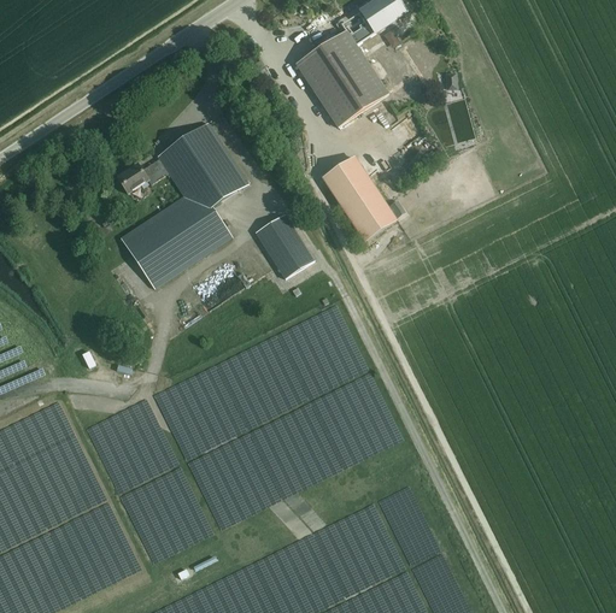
[(408,10),(400,0),(376,0),(375,1),(376,3),(358,15),(364,24),(370,33),(371,34),(380,28),(379,24),(387,19),(389,22),(408,10)]
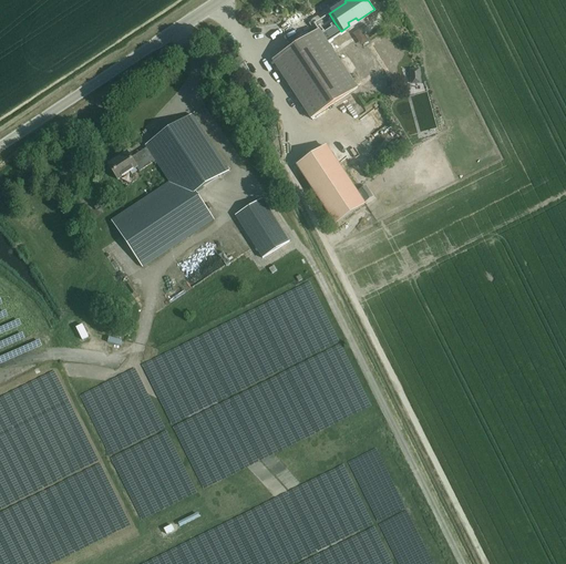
[(368,36),(378,32),(373,21),(363,26),(368,36)]
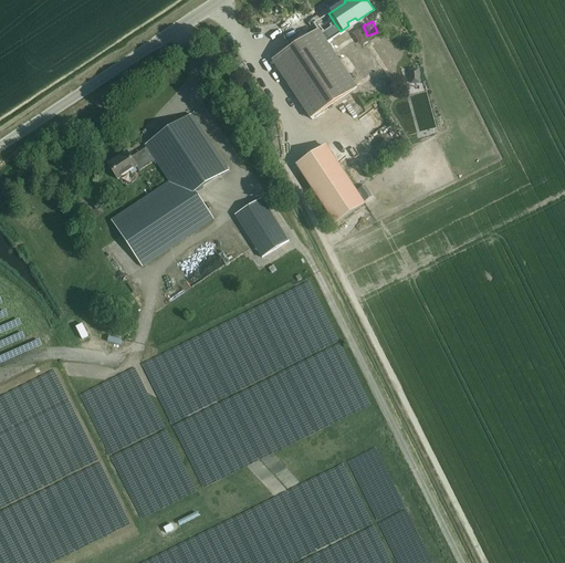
[(334,22),(321,31),(318,28),(272,58),(310,115),(356,84),(326,39),(339,30),(334,22)]
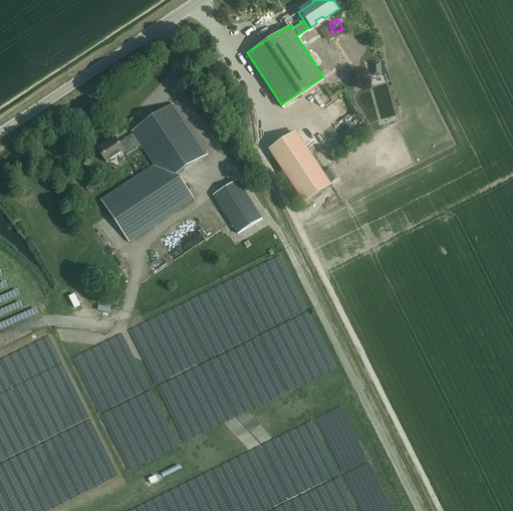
[(218,48),(208,54),(216,67),(226,61),(218,48)]
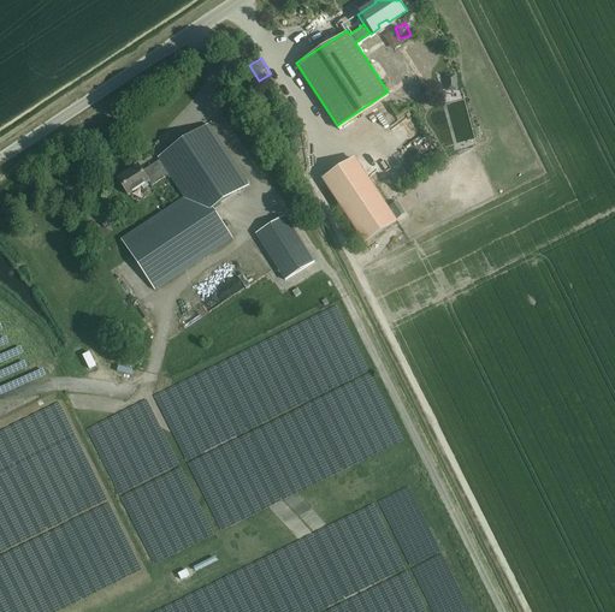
[(157,155),(158,158),(167,172),(183,195),(120,236),(153,286),(231,236),(211,206),(247,182),(207,122),(157,155)]
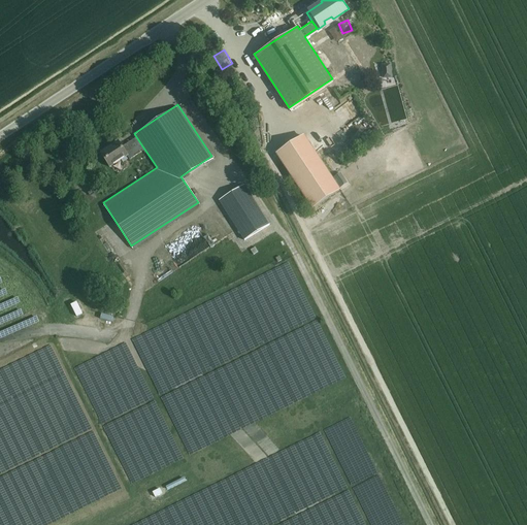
[(143,148),(135,135),(121,144),(118,139),(100,151),(108,164),(126,154),(128,157),(143,148)]
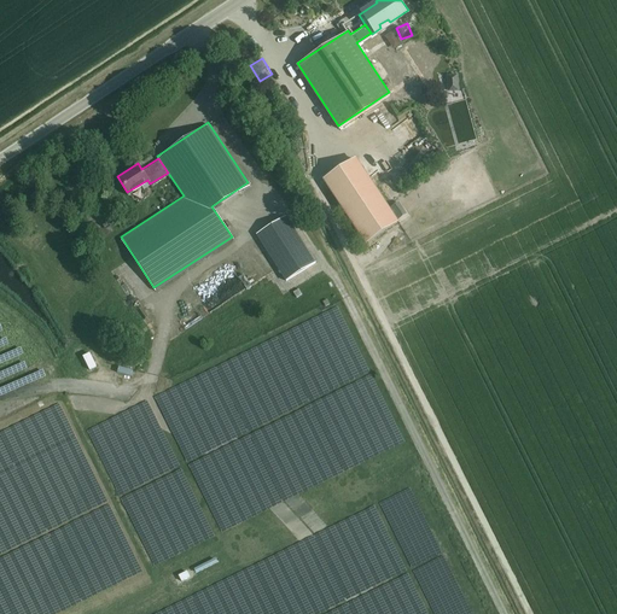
[(362,164),(329,185),(370,251),(403,229),(362,164)]
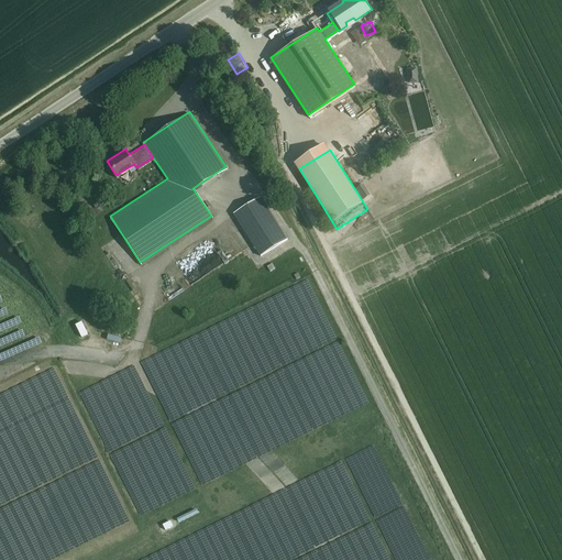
[(259,254),(285,238),(259,195),(232,211),(259,254)]
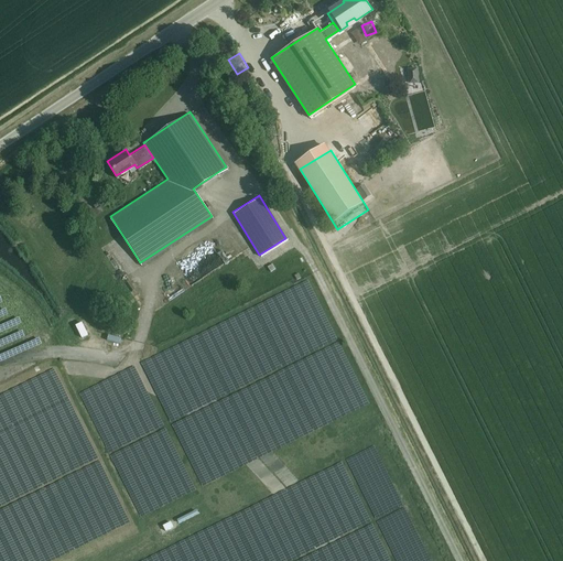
[(80,335),(86,332),(80,321),(75,323),(80,335)]
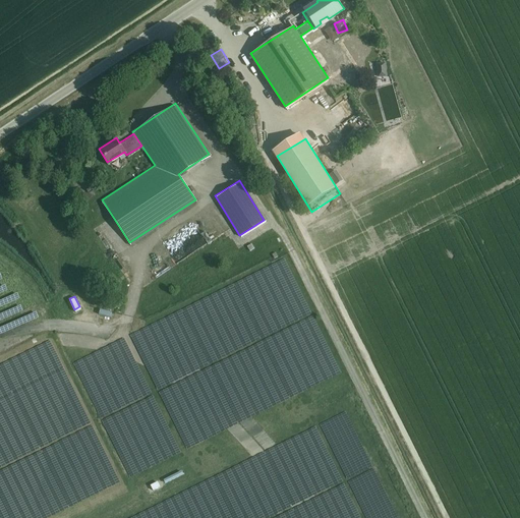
[(82,326),(82,336),(99,336),(99,326),(82,326)]
